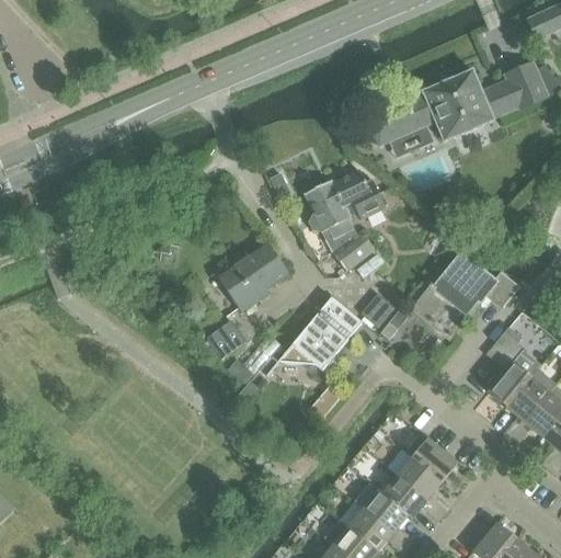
[(560,3),(526,20),(535,40),(560,27),(560,3)]
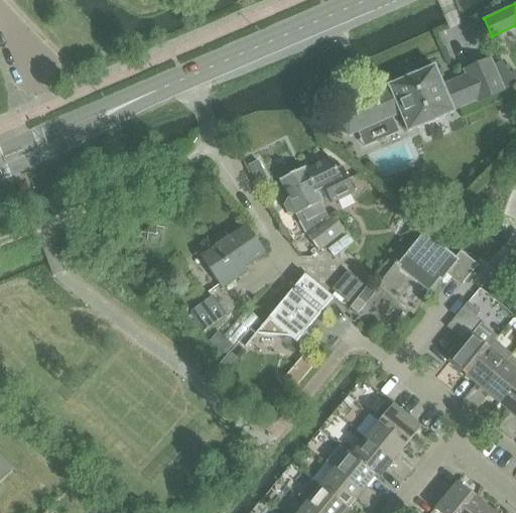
[(337,108),(333,119),(338,130),(350,135),(358,131),(393,116),(399,113),(407,130),(454,110),(453,108),(476,98),(477,100),(515,83),(515,81),(502,59),(492,63),(490,57),(464,69),(466,74),(442,84),(433,65),(387,85),(387,86),(337,108)]
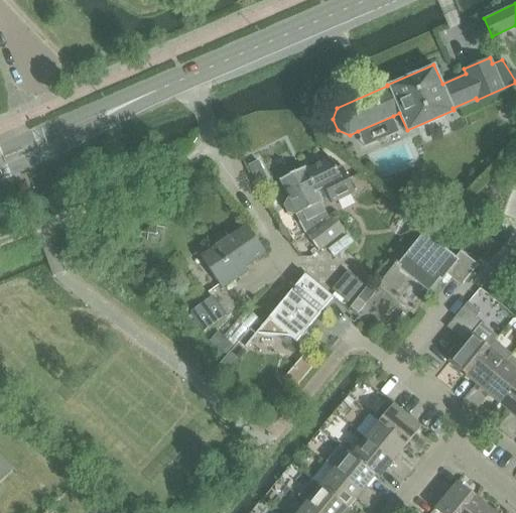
[(304,166),(280,178),(289,196),(288,196),(283,203),(287,211),(296,213),(297,213),(307,233),(319,249),(345,229),(332,212),(328,215),(323,203),(320,200),(321,199),(316,189),(324,185),(330,199),(332,202),(337,200),(354,190),(342,164),(336,167),(331,156),(305,168),(304,166)]
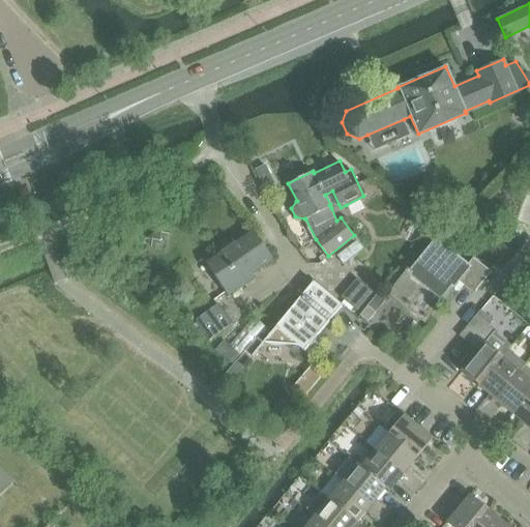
[(265,163),(255,168),(264,187),(274,182),(265,163)]
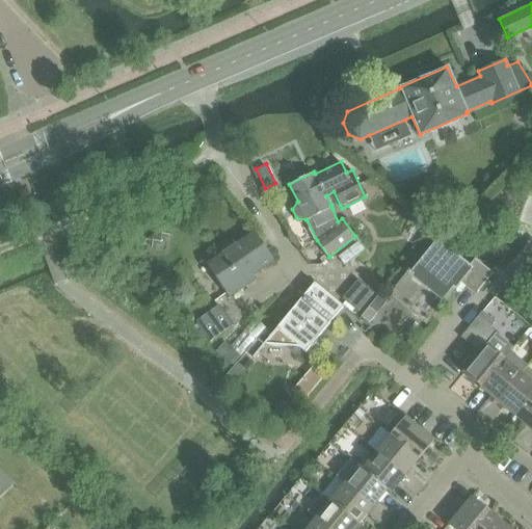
[(242,280),(273,259),(253,230),(235,242),(233,238),(218,248),(221,252),(206,262),(229,295),(245,284),(242,280)]
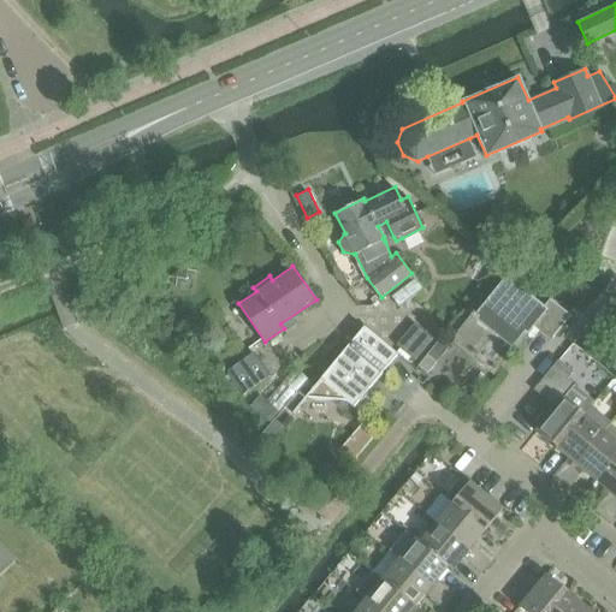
[(493,368),(533,320),(552,336),(570,314),(550,296),(543,304),(507,274),(455,337),(475,354),(479,360),(484,363),(490,366),(493,368)]
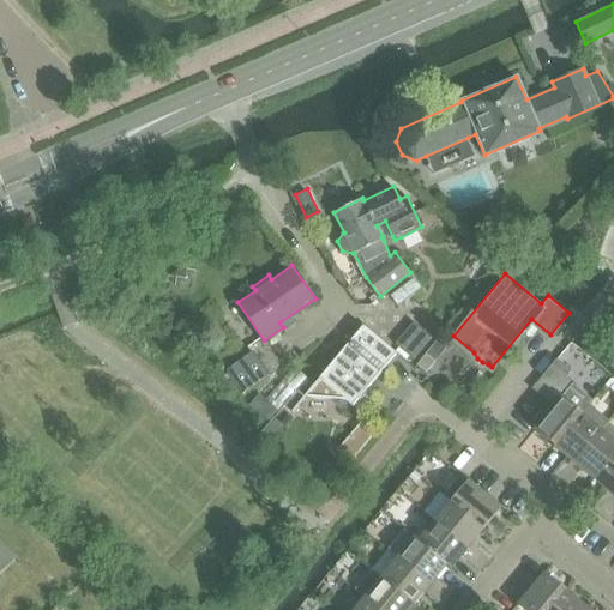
[(414,276),(391,294),(398,303),(421,287),(414,276)]
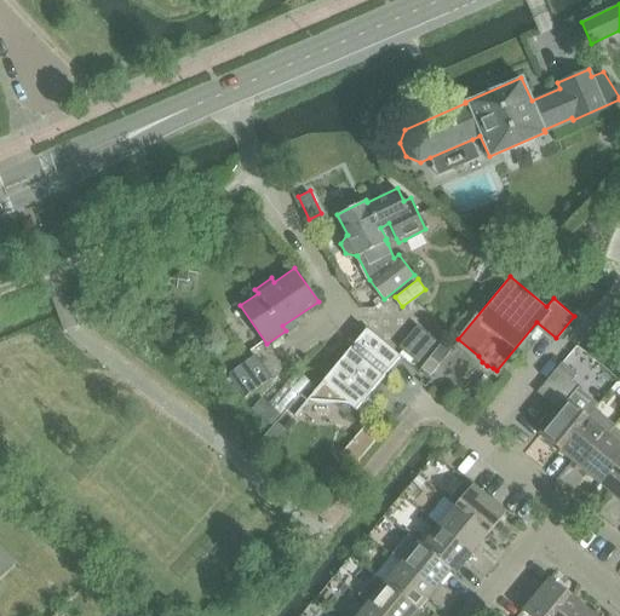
[(399,344),(417,360),(435,337),(417,322),(399,344)]
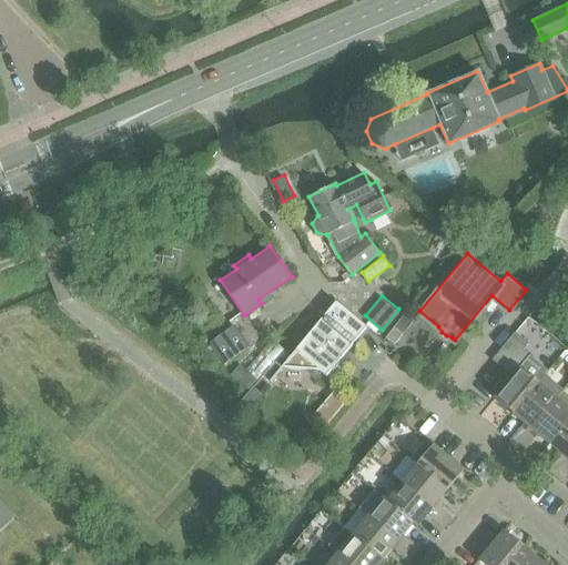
[(318,309),(324,314),(337,299),(328,298),(318,309)]
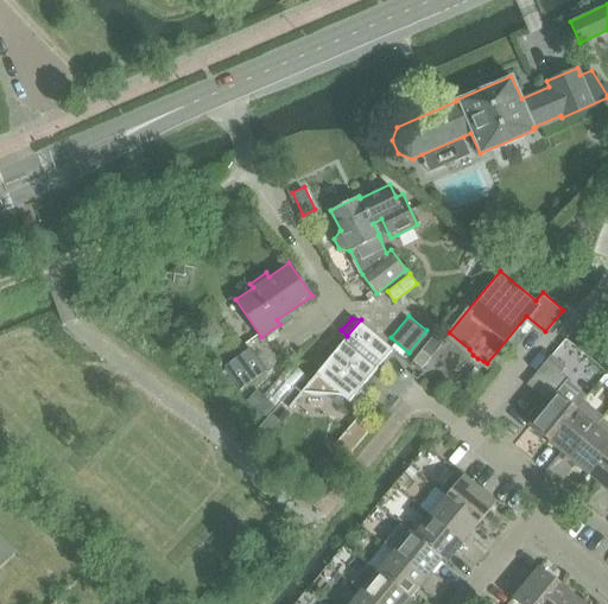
[(350,400),(355,394),(360,392),(363,387),(366,381),(394,345),(361,319),(303,389),(304,390),(311,393),(320,394),(328,393),(336,393),(343,394),(350,400)]
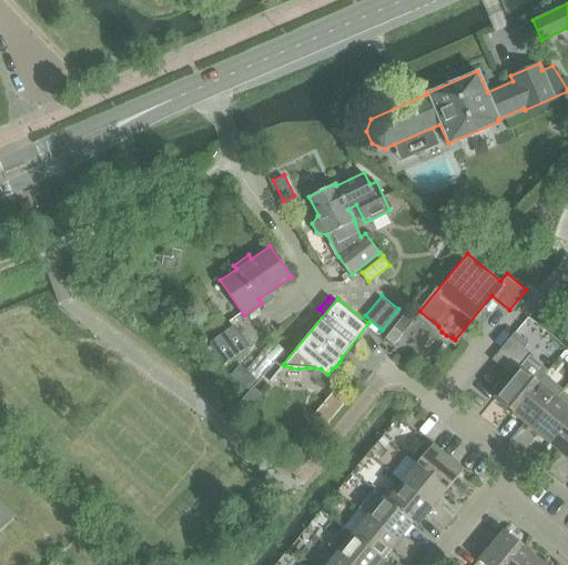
[(224,363),(249,345),(233,324),(209,341),(211,344),(217,354),(224,363)]
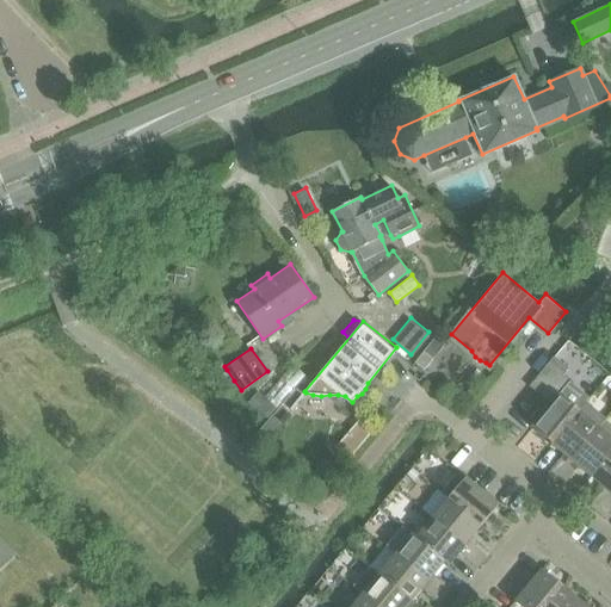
[(424,367),(433,357),(424,350),(415,360),(424,367)]
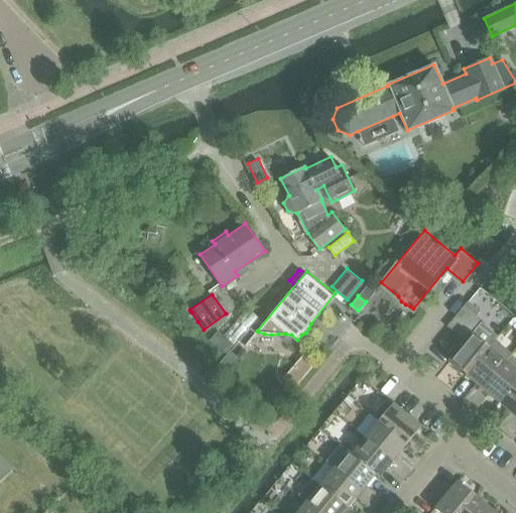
[(468,299),(463,305),(475,316),(475,315),(480,309),(468,299)]
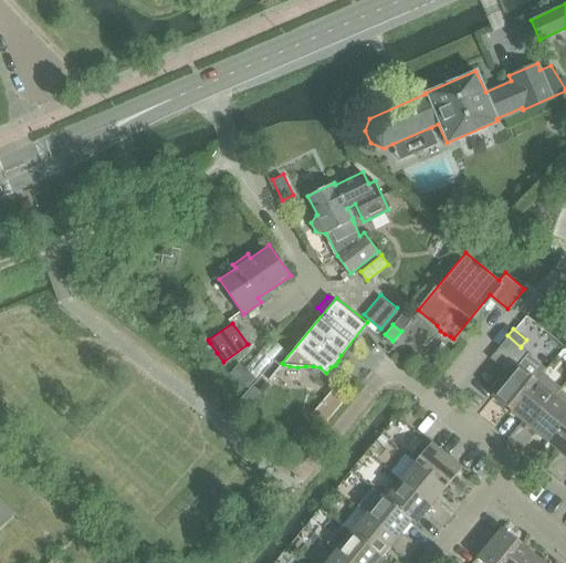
[(527,352),(521,346),(521,347),(507,335),(499,346),(519,363),(527,352)]
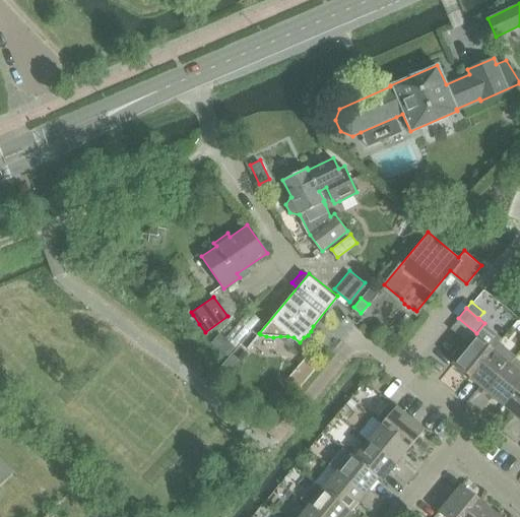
[(250,311),(225,337),(235,345),(239,341),(250,329),(259,319),(250,311)]
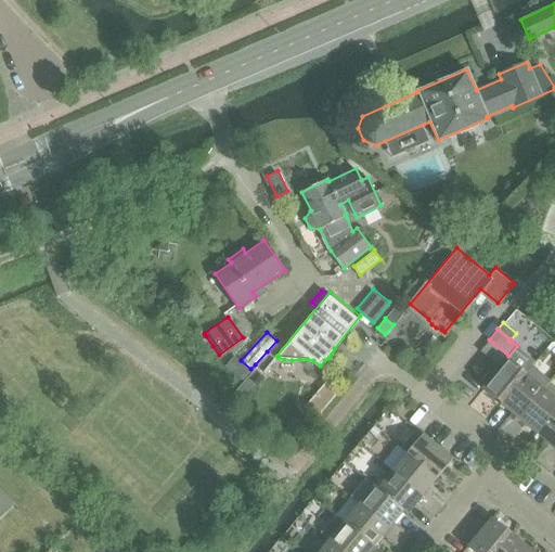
[(206,336),(201,339),(207,349),(213,346),(206,336)]
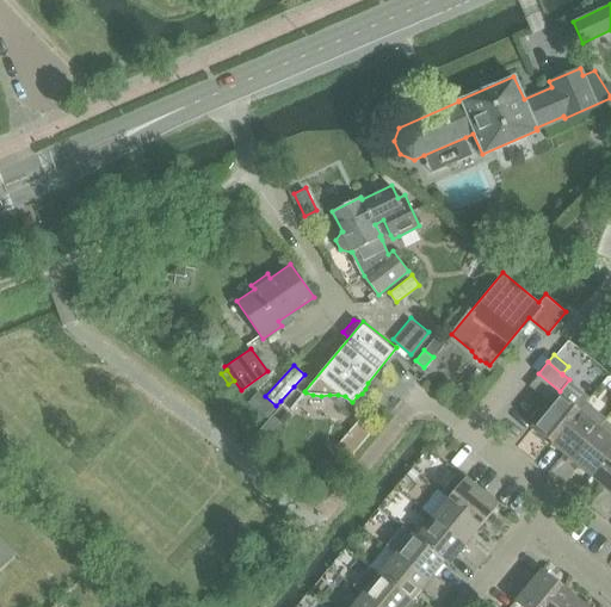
[(559,392),(560,391),(538,373),(529,384),(550,402),(531,425),(551,443),(578,409),(559,392)]
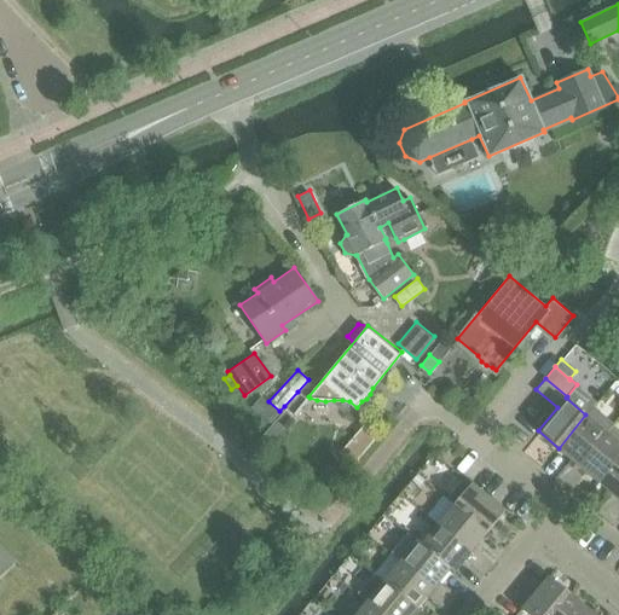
[(298,392),(284,406),(293,413),(305,399),(298,392)]
